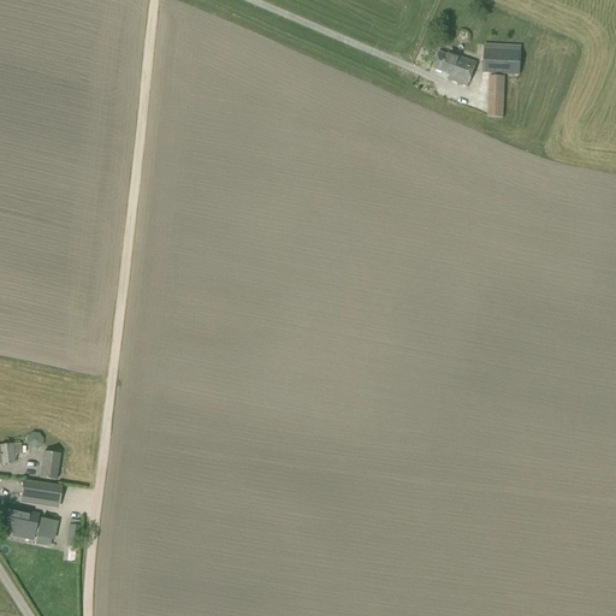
[(521,76),(522,46),(484,45),(483,73),(521,76)]
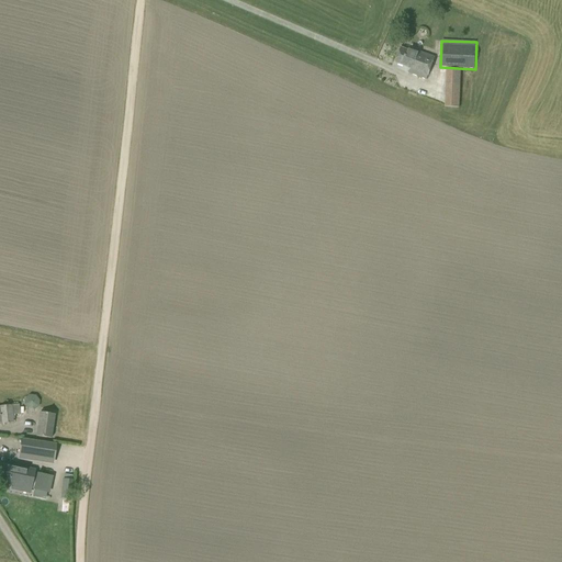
[(417,55),(408,52),(408,51),(402,48),(396,63),(411,68),(408,72),(426,79),(433,60),(434,57),(418,52),(417,55)]
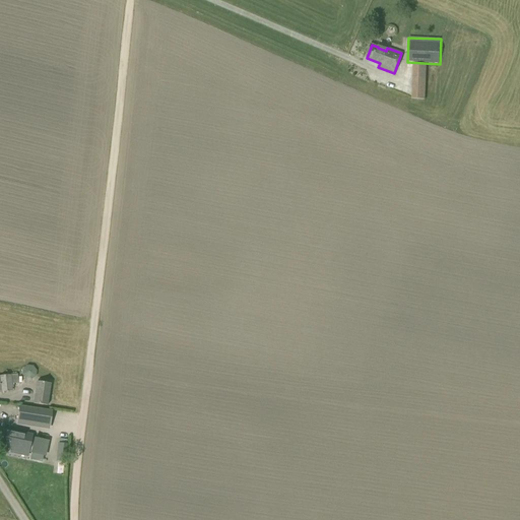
[(425,100),(426,65),(413,64),(411,100),(425,100)]
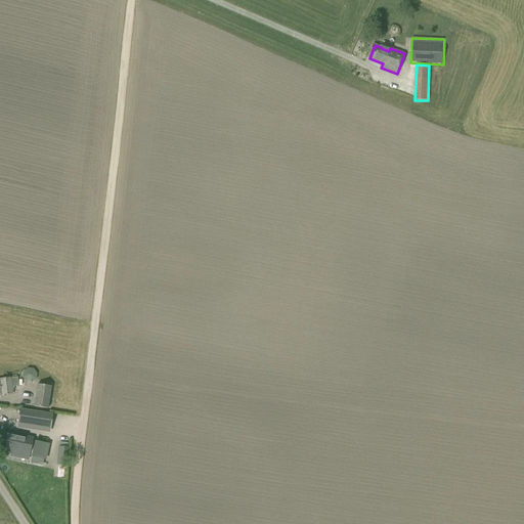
[(33,369),(28,368),(23,373),(22,378),(26,383),(31,384),(36,380),(37,374),(33,369)]
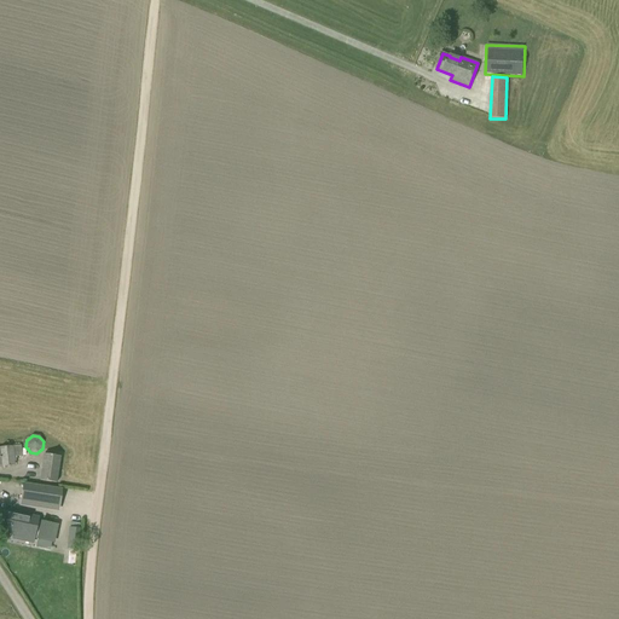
[(22,457),(21,446),(0,447),(0,468),(1,468),(1,467),(15,466),(13,458),(22,457)]
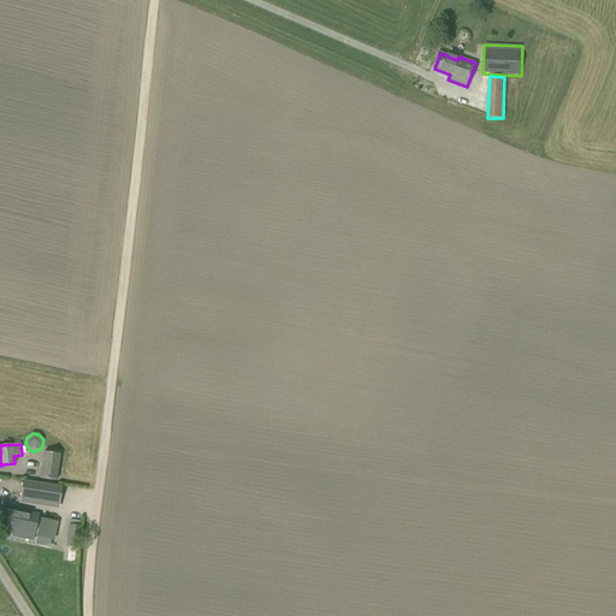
[(55,481),(60,456),(45,452),(39,479),(55,481)]
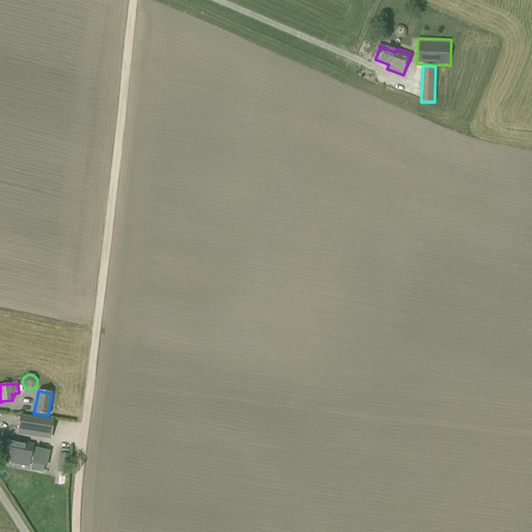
[(53,421),(20,416),(18,429),(51,434),(53,421)]
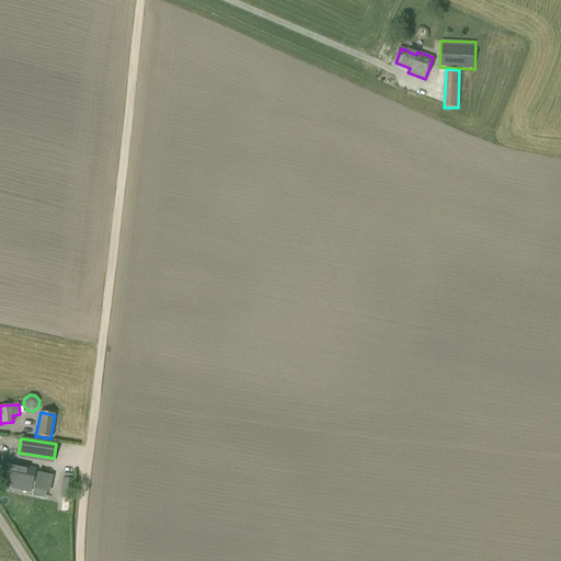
[(34,471),(35,470),(0,462),(0,478),(13,481),(22,483),(21,488),(31,490),(32,487),(46,490),(48,474),(34,471)]
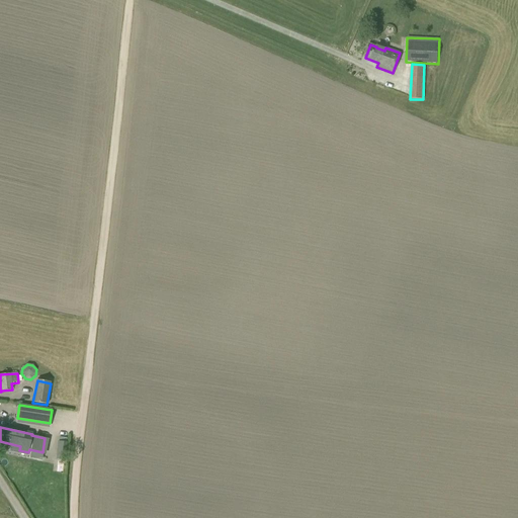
All buildings are outlined.
